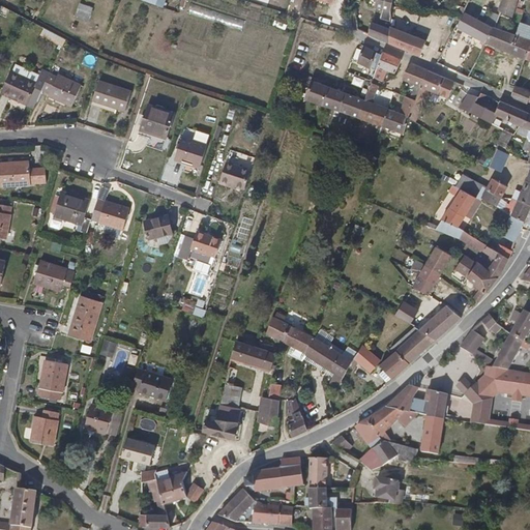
[(372,0),(371,5),(391,10),(392,4),(392,0),(372,0)]
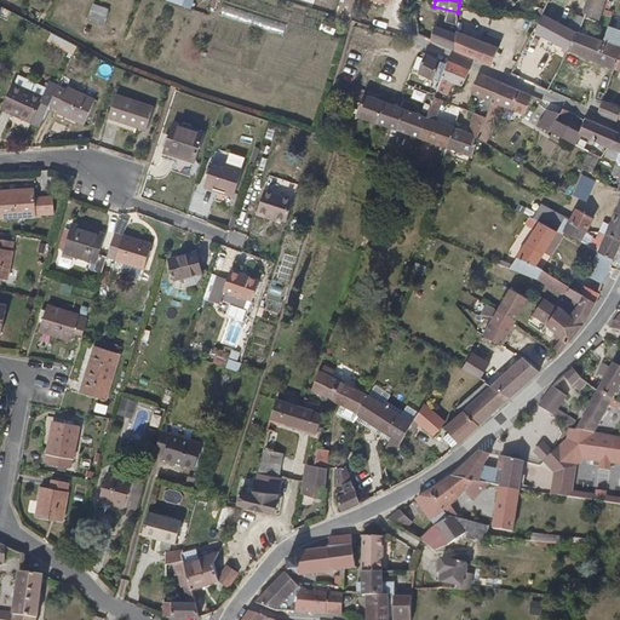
[(589,0),(585,12),(600,17),(606,0),(589,0)]
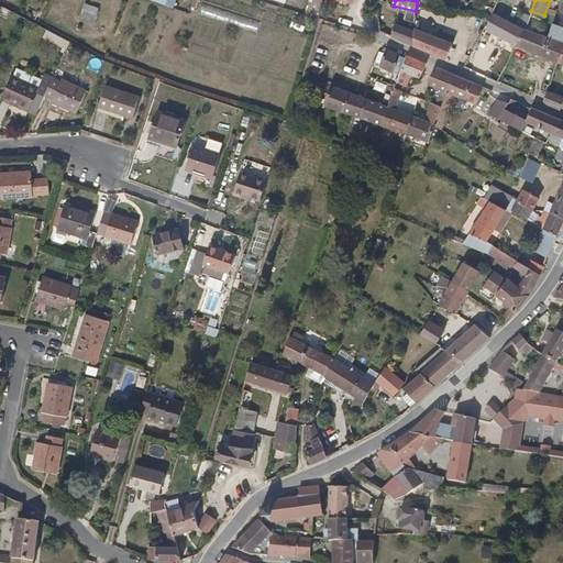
[(80,18),(96,22),(100,7),(84,2),(80,18)]
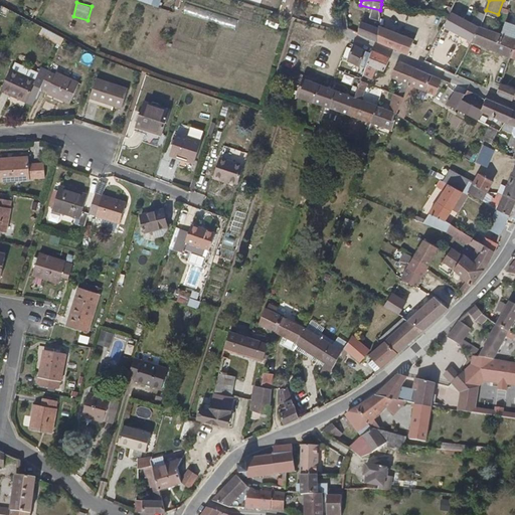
[(445,28),(472,41),(479,25),(453,13),(445,28)]
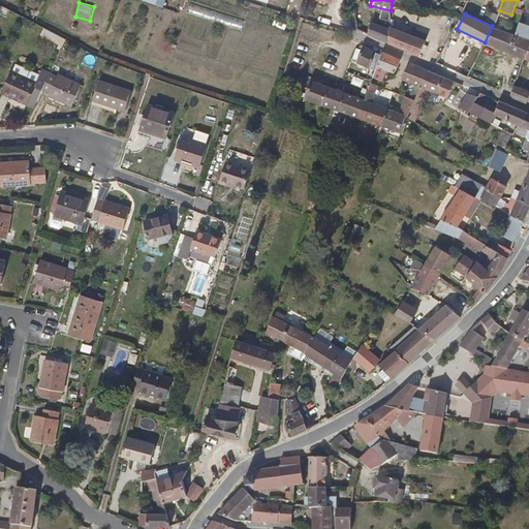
[(242,29),(244,22),(231,18),(228,25),(242,29)]
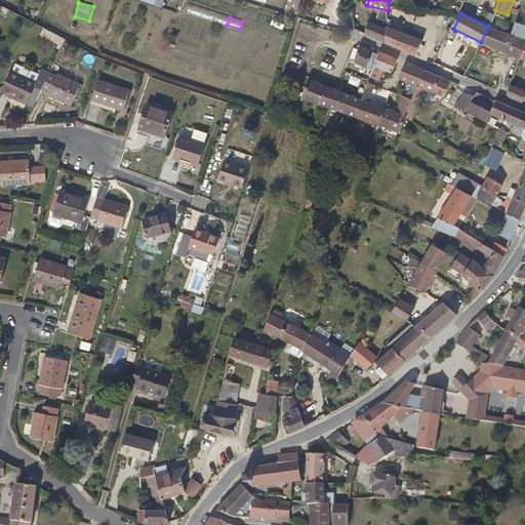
[(386,42),(387,28),(367,23),(365,34),(386,42)]
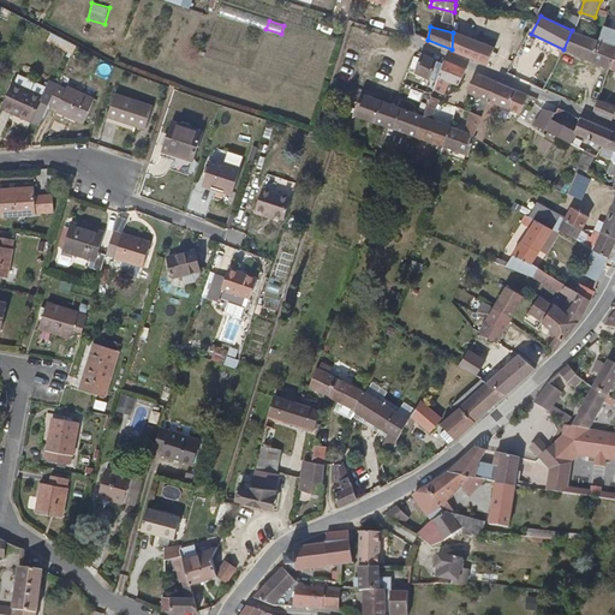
[(614,30),(603,27),(597,41),(614,46),(614,30)]
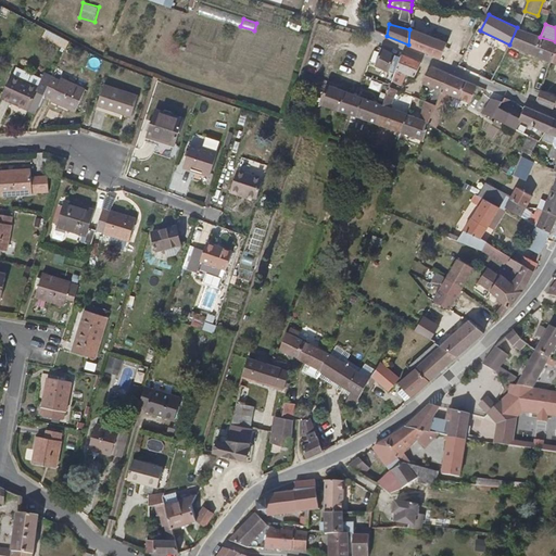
[(517,27),(509,45),(550,62),(555,46),(555,41),(540,37),(517,27)]
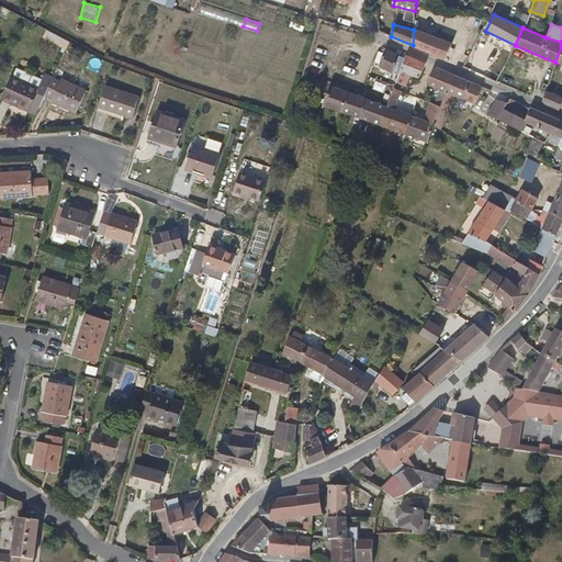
[(431,53),(436,38),(414,30),(413,45),(431,53)]
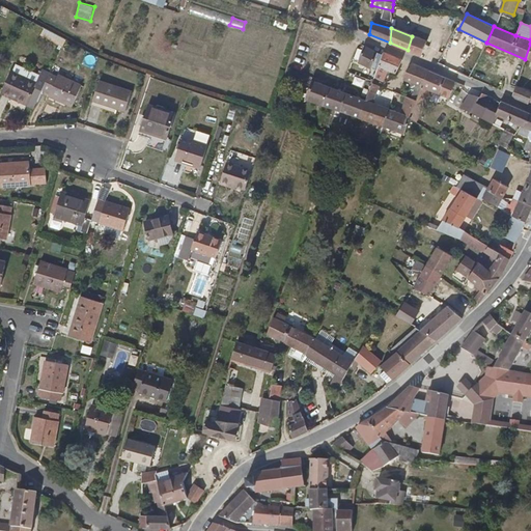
[(408,50),(421,56),(425,40),(412,36),(408,50)]
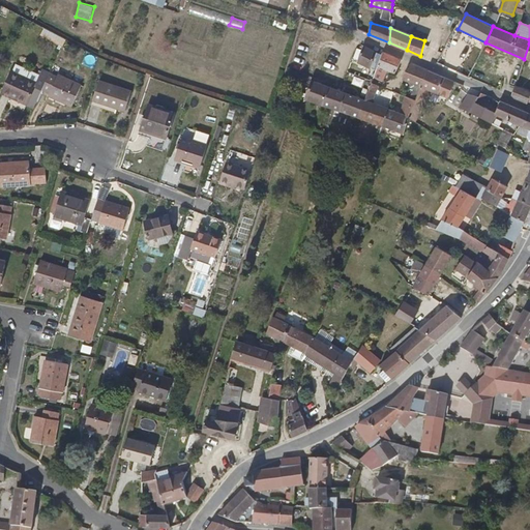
[(383,57),(362,49),(356,65),(378,72),(383,57)]
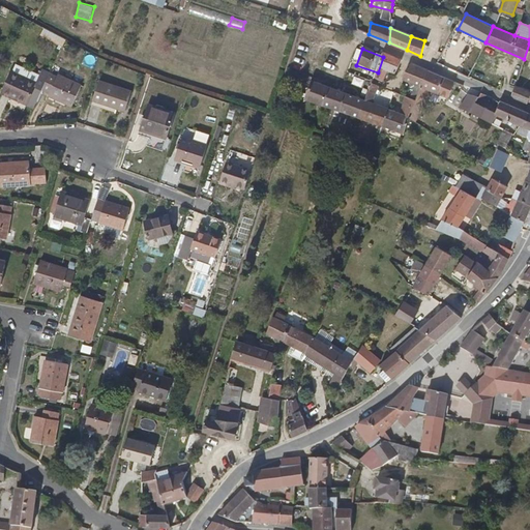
[(378,72),(375,79),(378,80),(382,71),(396,78),(402,62),(385,55),(383,57),(378,72)]
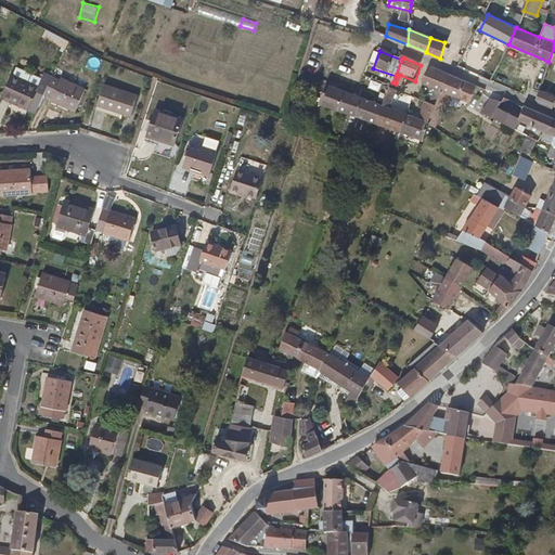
[(438,100),(447,76),(428,68),(423,86),(437,92),(435,99),(438,100)]
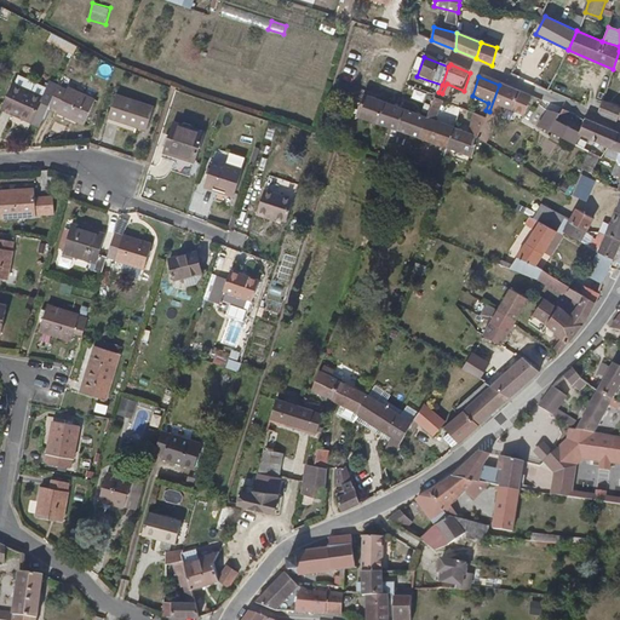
[(46,96),(17,81),(4,108),(34,122),(46,96)]
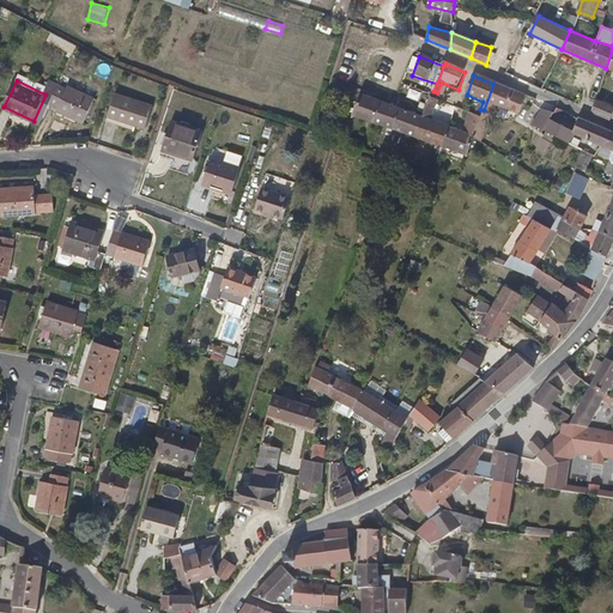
[(98,98),(70,84),(56,109),(85,123),(98,98)]
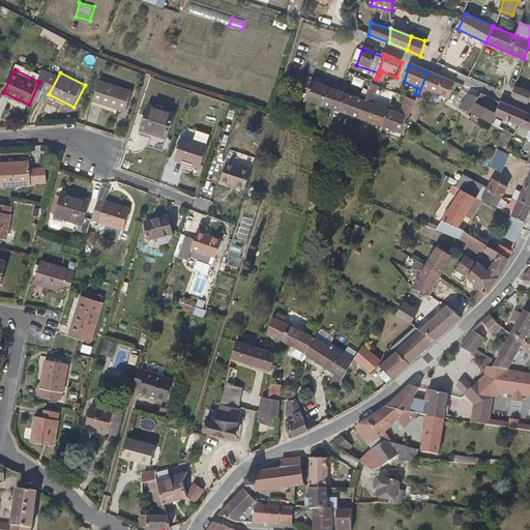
[(418,95),(416,104),(421,106),(427,92),(436,95),(440,89),(445,91),(449,82),(427,72),(418,95)]
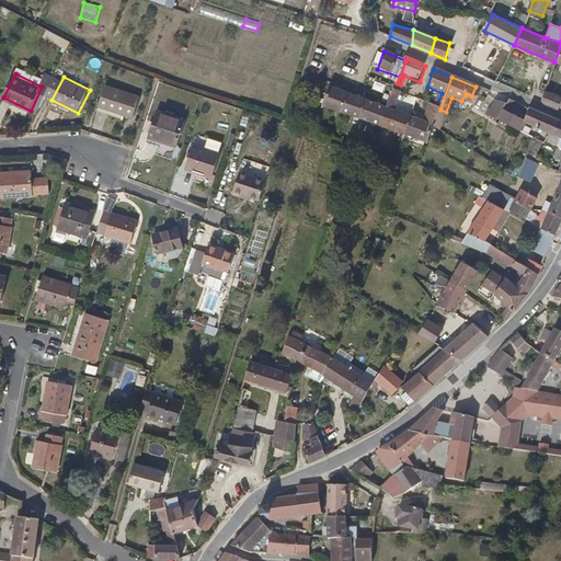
[(323,105),(381,127),(388,107),(331,87),(323,105)]
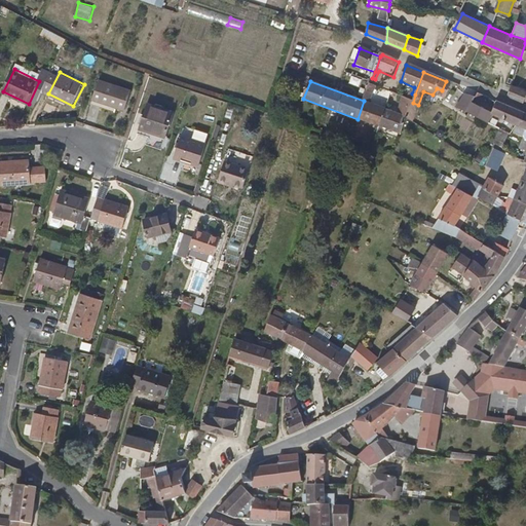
[(132,91),(100,82),(92,105),(117,113),(119,107),(125,110),(132,91)]
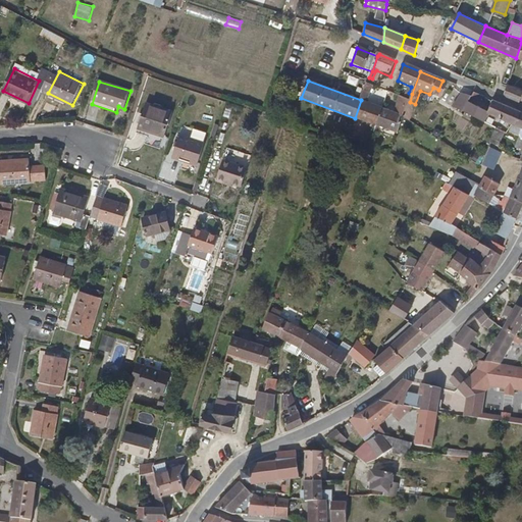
[(507,86),(504,94),(508,97),(519,102),(521,92),(521,89),(508,84),(507,86)]
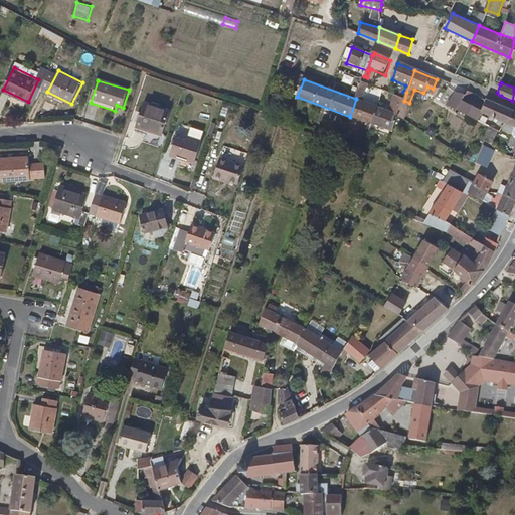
[(369,87),(362,83),(358,93),(365,96),(369,87)]
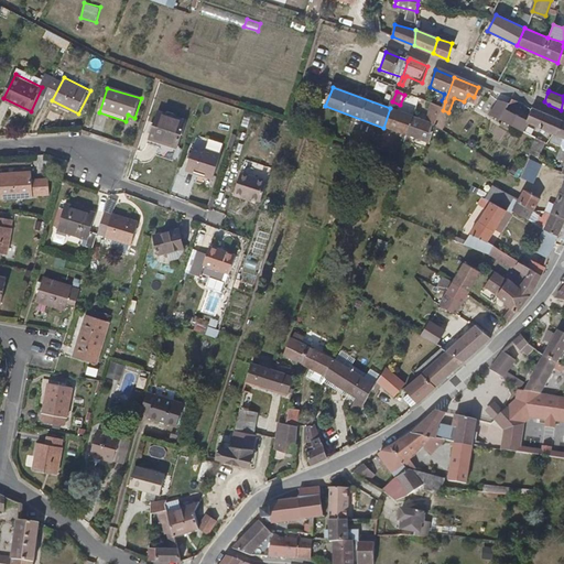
[(414,118),(407,137),(413,139),(431,145),(436,131),(443,110),(431,105),(426,123),(419,119),(423,102),(420,100),(414,118)]
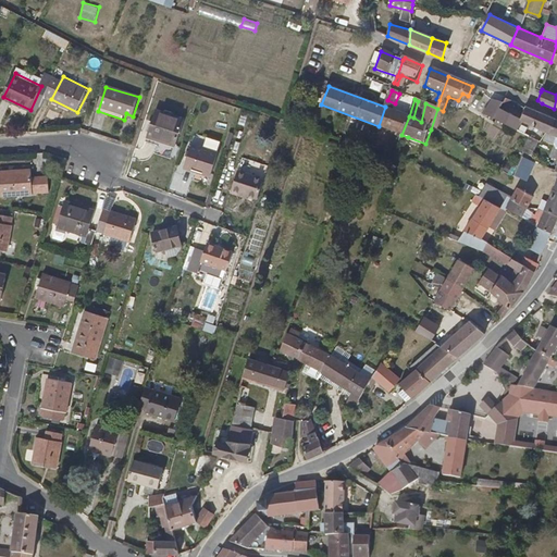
[(517,103),(506,99),(504,103),(502,108),(507,110),(508,108),(515,109),(517,103)]
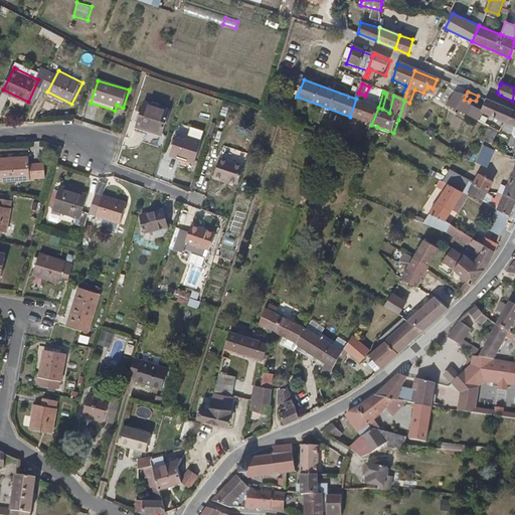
[(356,99),(350,117),(371,125),(378,108),(362,103),(365,96),(358,93),(356,99)]
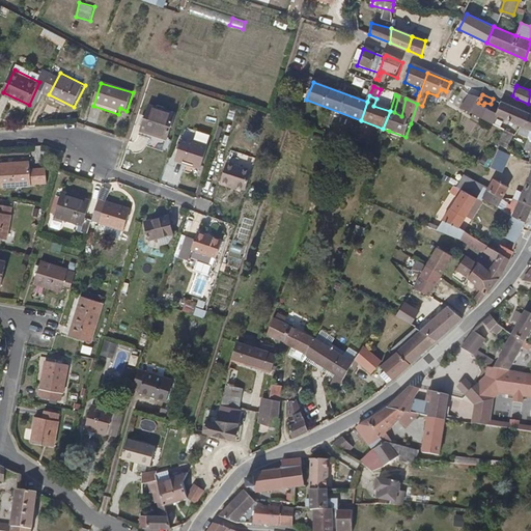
[(478,103),(480,99),(470,95),(463,109),(472,113),(478,103)]
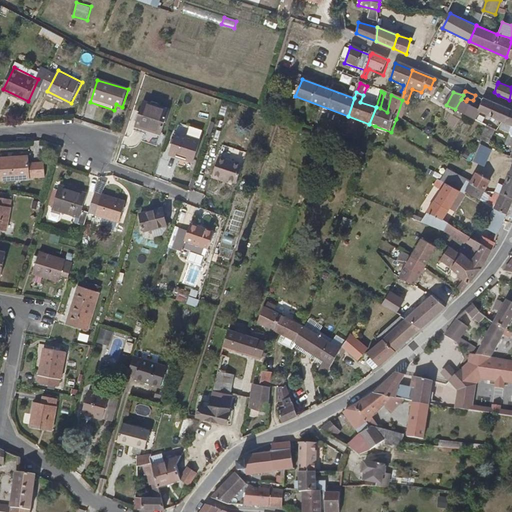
[(455,109),(475,119),(480,110),(466,101),(461,99),(455,109)]
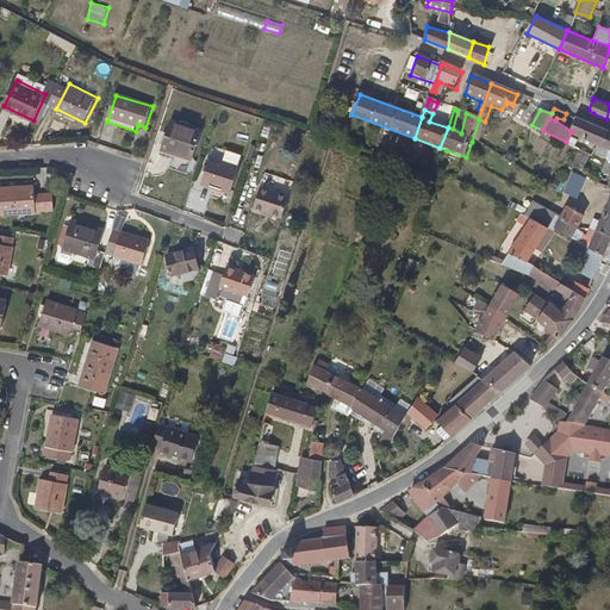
[(602,148),(607,132),(578,118),(572,131),(596,145),(602,148)]
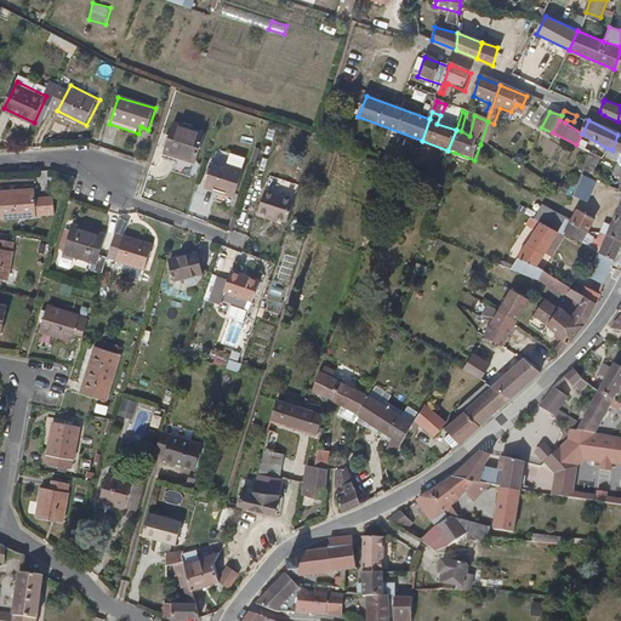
[(206,136),(177,126),(167,154),(180,158),(178,164),(195,169),(206,136)]
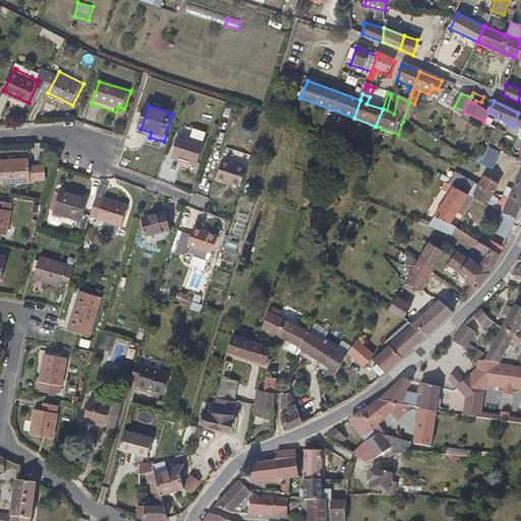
[(375,126),(373,132),(380,134),(382,128),(375,126)]
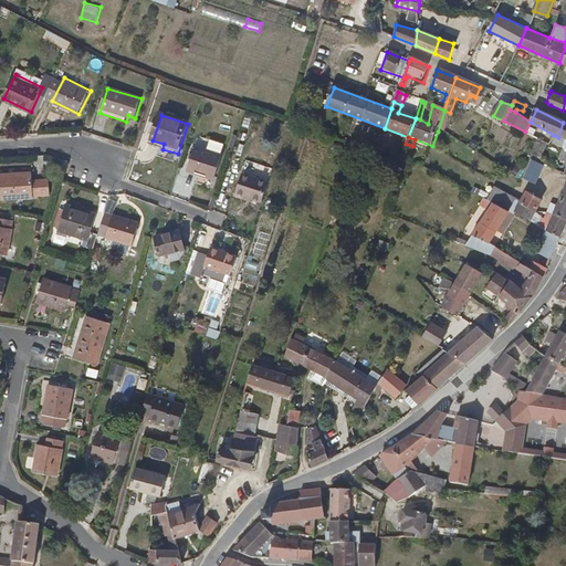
[(536,138),(532,154),(543,157),(547,140),(536,138)]
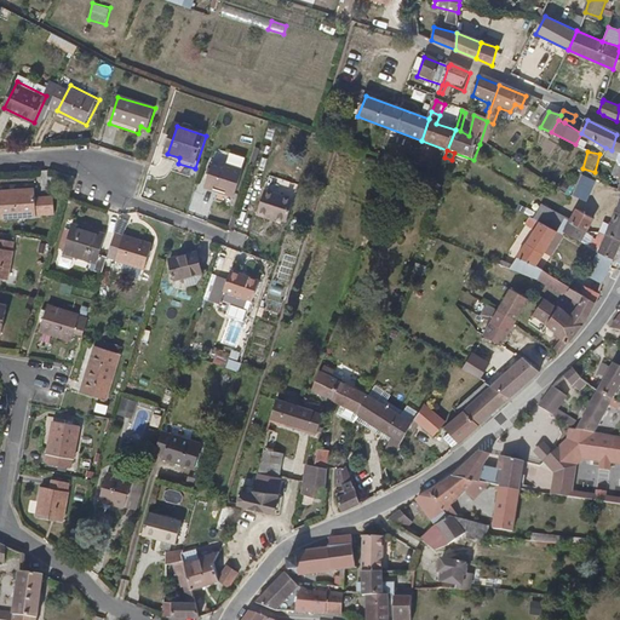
[(245,172),(214,162),(206,188),(236,197),(245,172)]
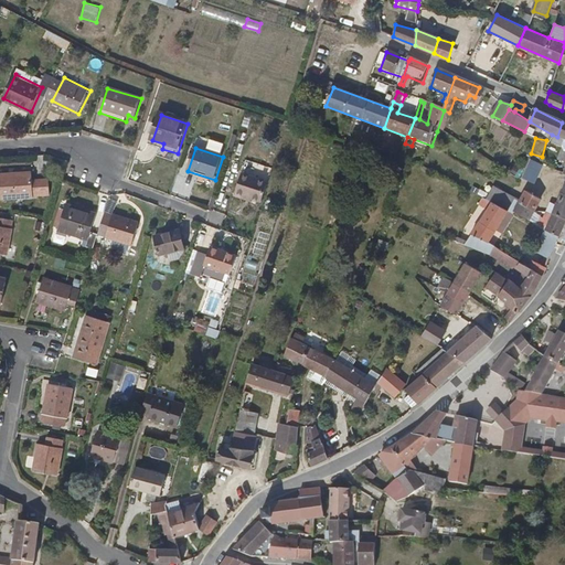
[(531,159),(522,178),(535,183),(543,164),(531,159)]
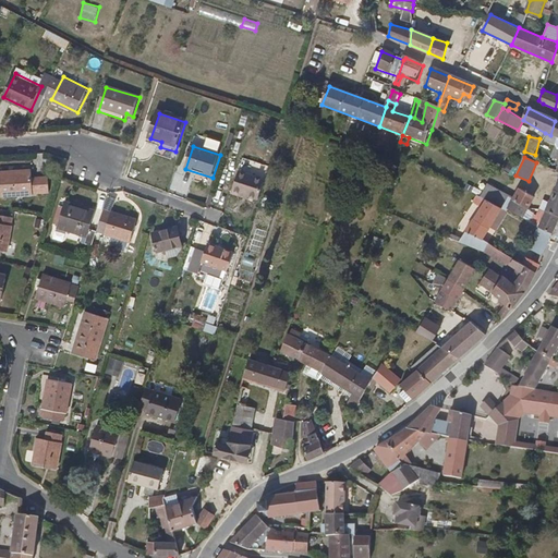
[(33,172),(0,173),(0,183),(1,197),(50,194),(49,178),(34,179),(33,172)]
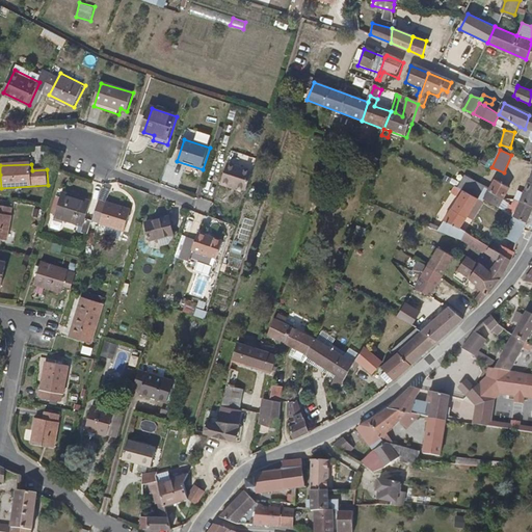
[(243,193),(249,174),(223,166),(217,188),(233,192),(234,190),(243,193)]
